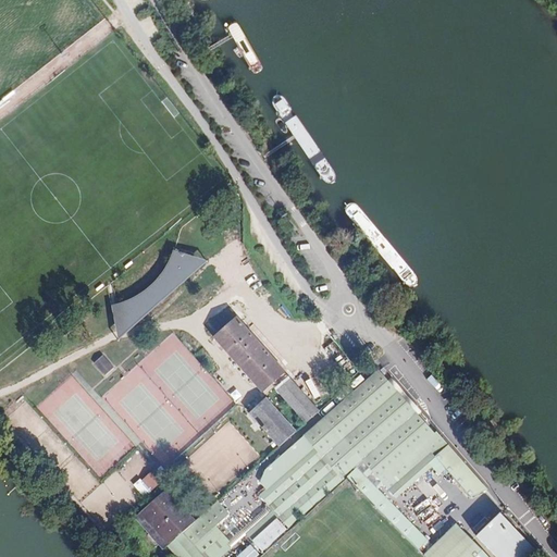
[(293,229),(285,218),(281,221),(287,232),(293,229)]
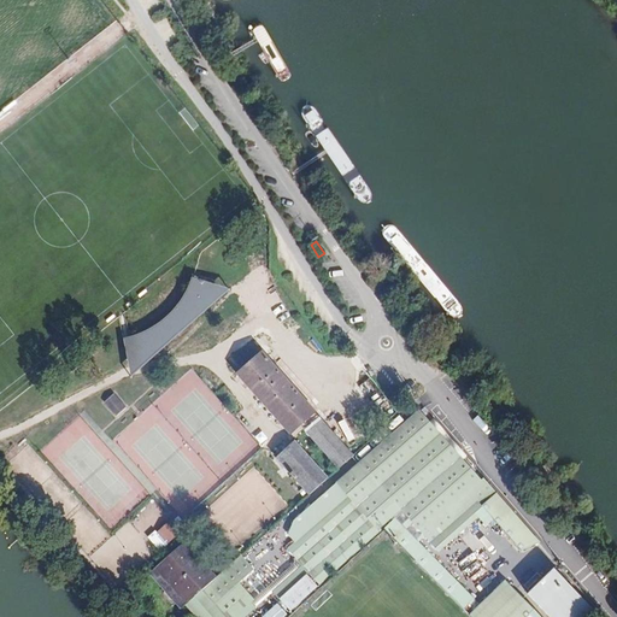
[(164,342),(174,336),(183,329),(189,321),(198,311),(204,300),(210,288),(213,289),(215,289),(217,288),(218,287),(218,285),(218,283),(217,281),(215,280),(210,277),(207,282),(195,277),(192,285),(188,293),(183,301),(176,310),(170,316),(164,322),(158,325),(151,329),(140,334),(124,339),(128,357),(129,358),(130,358),(131,359),(134,360),(135,360),(137,360),(140,359),(141,358),(144,357),(145,354),(145,352),(146,350),(156,347),(164,342)]
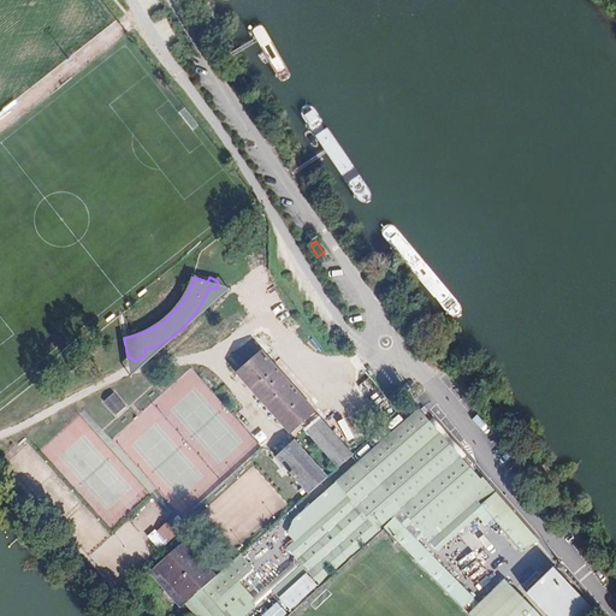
[(148,362),(232,290),(218,286),(217,288),(214,289),(213,289),(209,288),(203,300),(197,311),(189,320),(183,329),(173,336),(164,342),(155,347),(146,349),(144,351),(144,354),(143,356),(141,357),(140,359),(137,360),(135,360),(134,360),(131,359),(130,357),(129,357),(128,356),(131,373),(148,362)]
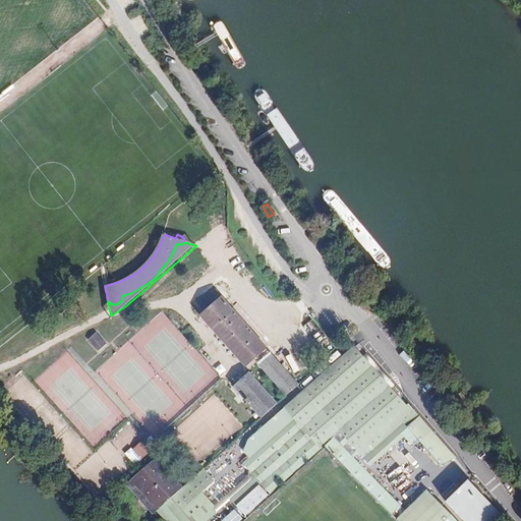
[(286,397),(297,386),(220,297),(199,315),(244,365),(252,358),(286,397)]
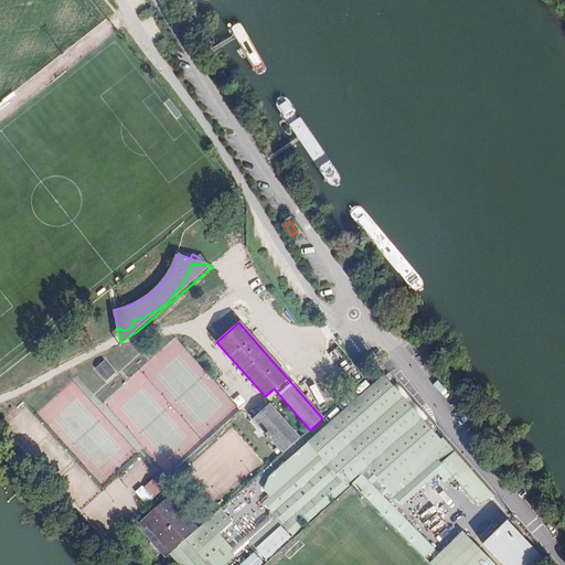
[(106,360),(96,369),(107,381),(117,372),(106,360)]
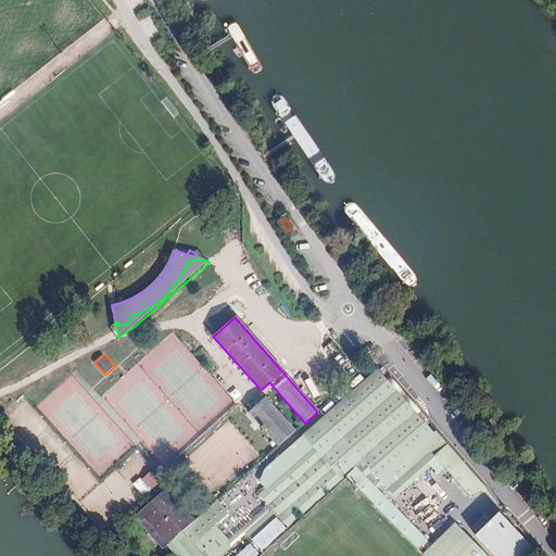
[(408,406),(379,370),(306,436),(314,444),(326,457),(346,440),(363,460),(414,413),(408,406)]
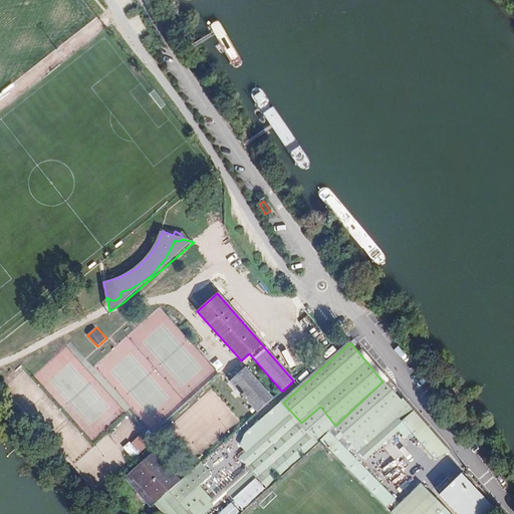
[(291,354),(286,357),(295,372),(300,369),(291,354)]
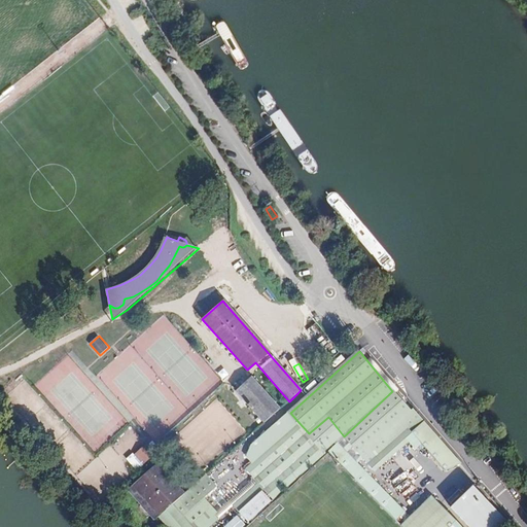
[(247,372),(232,386),(266,425),(279,413),(281,411),(247,372)]
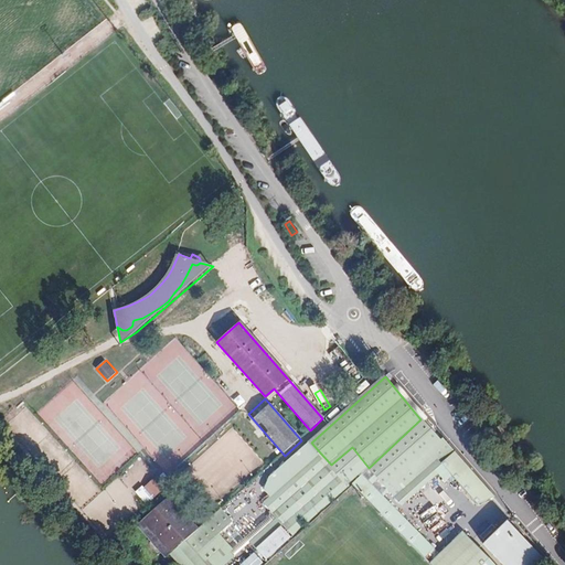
[(420,419),(369,468),(384,487),(395,478),(439,443),(420,419)]
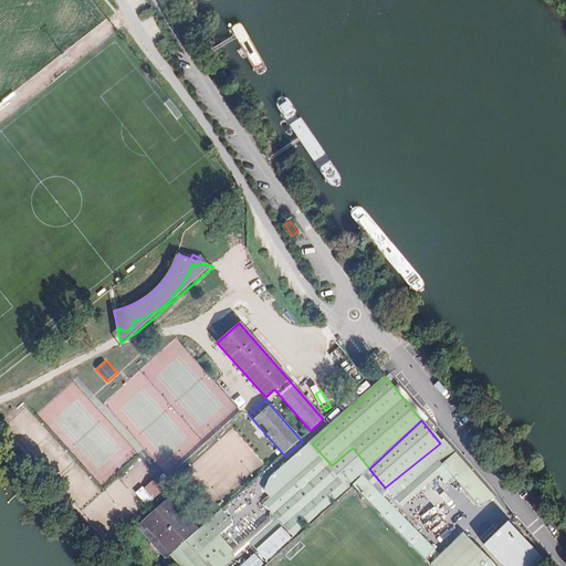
[(440,443),(396,479),(385,488),(404,506),(447,468),(479,505),(494,500),(493,498),(442,441),(440,443)]
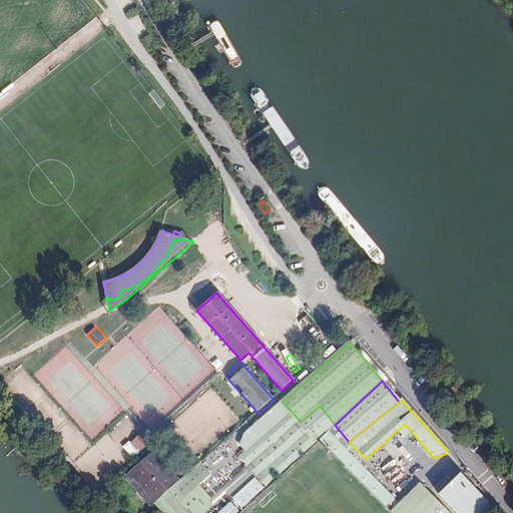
[(290,410),(238,456),(257,476),(314,424),(323,434),(319,437),(320,439),(330,430),(335,425),(320,406),(301,422),(290,410)]
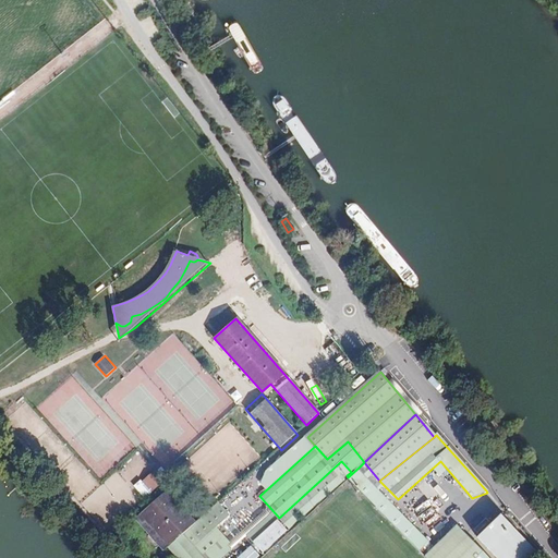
[(341,461),(279,518),(289,529),(347,475),(351,472),(341,461)]
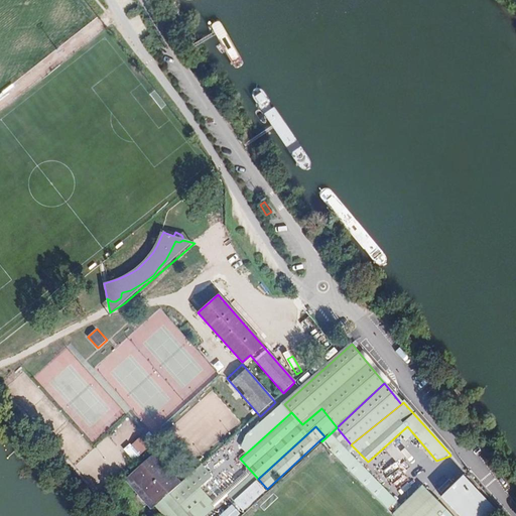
[(397,500),(332,432),(321,441),(327,447),(387,509),(397,500)]
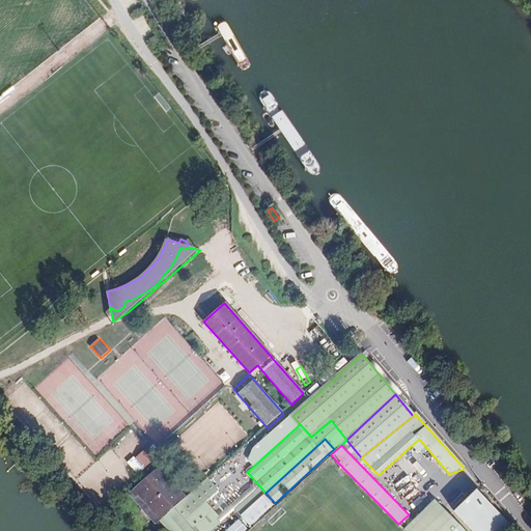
[(185,500),(158,470),(136,490),(162,520),(185,500)]
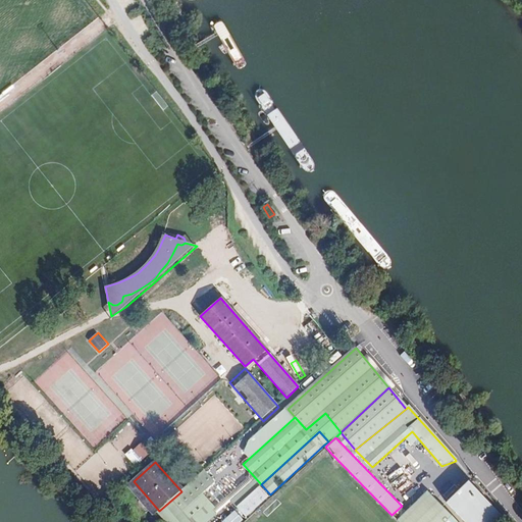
[(405,470),(406,470),(401,465),(394,472),(387,466),(383,471),(412,499),(422,487),(405,470)]
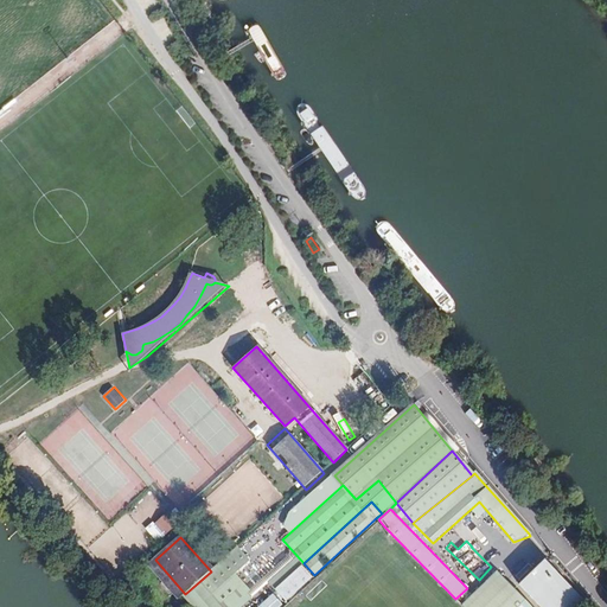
[(235,577),(251,562),(240,548),(211,572),(185,594),(196,606),(237,606),(250,595),(235,577)]
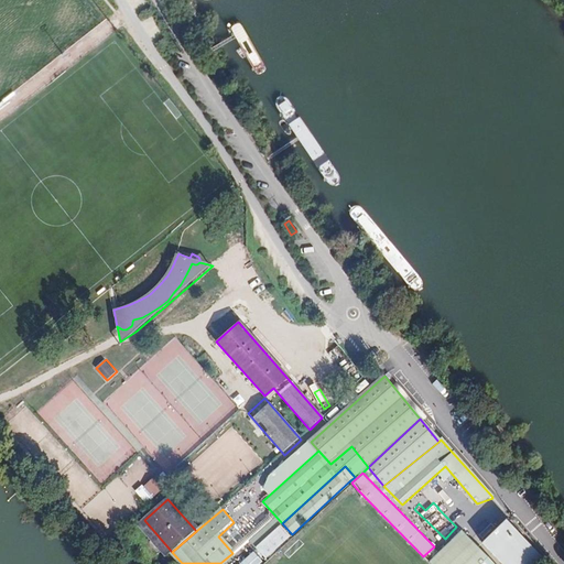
[(172,552),(144,520),(138,524),(166,557),(172,552)]
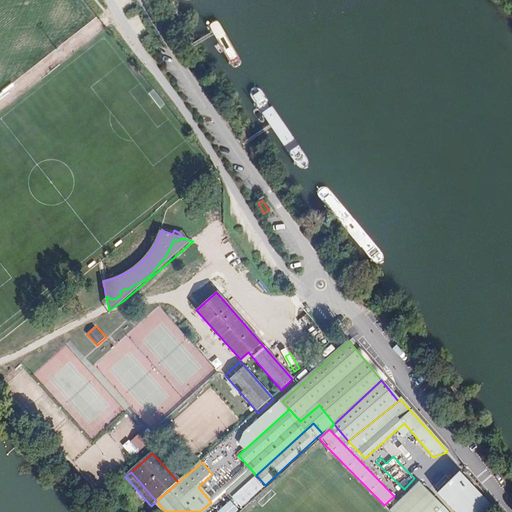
[(462,473),(441,493),(458,511),(491,511),(495,508),(462,473)]
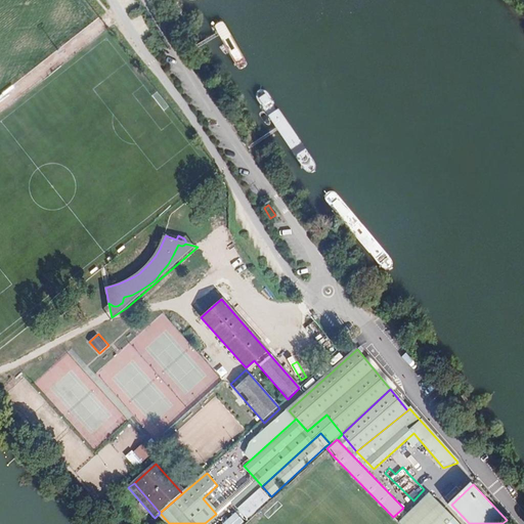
[(246,520),(268,498),(260,489),(236,510),(246,520)]
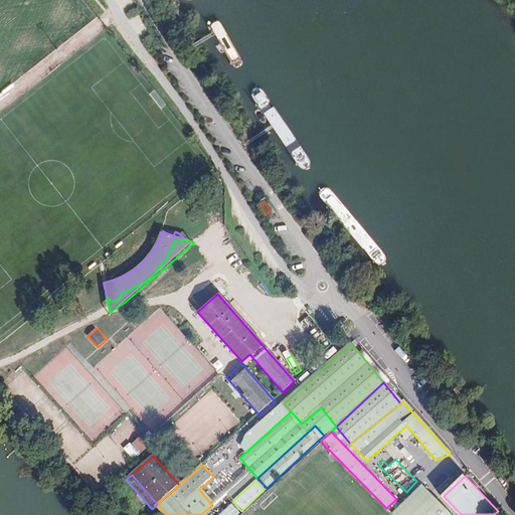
[(393,514),(409,514),(432,494),(424,487),(408,502),(406,499),(391,513),(393,514)]
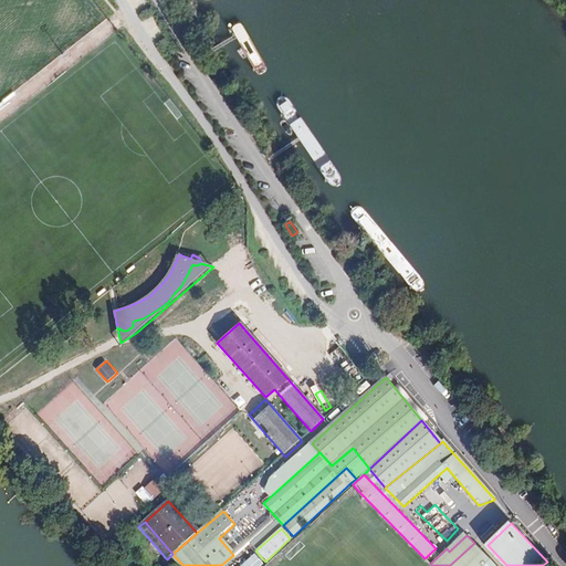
[(495,565),(474,543),(450,565),(495,565)]
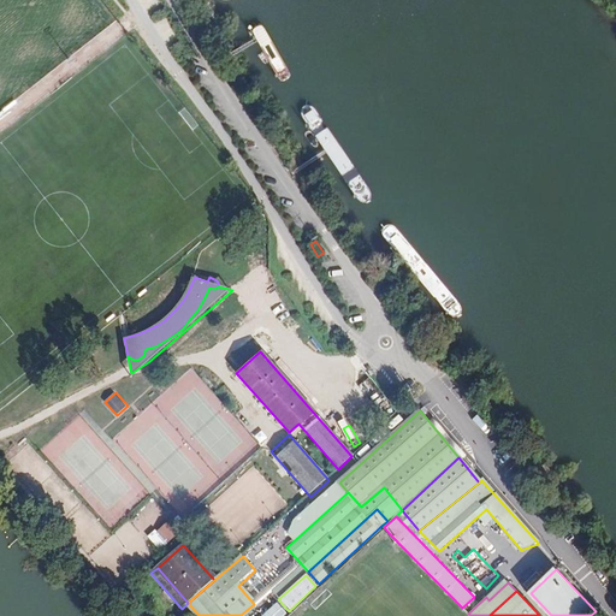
[(286,615),(290,614),(278,600),(259,615),(286,615)]
